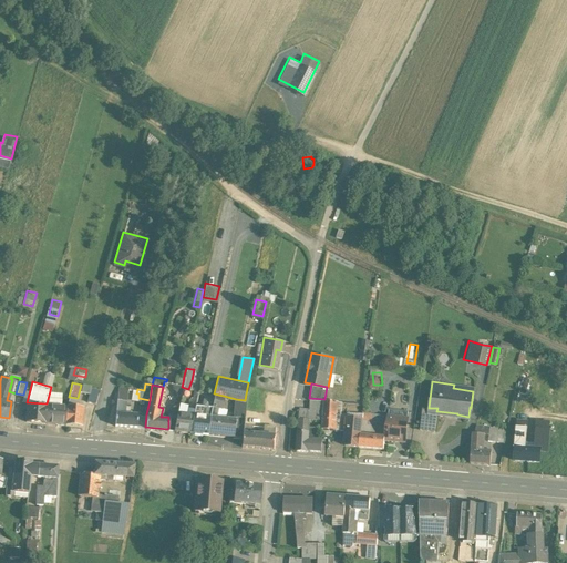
[(99,388),(90,386),(86,400),(95,401),(99,388)]
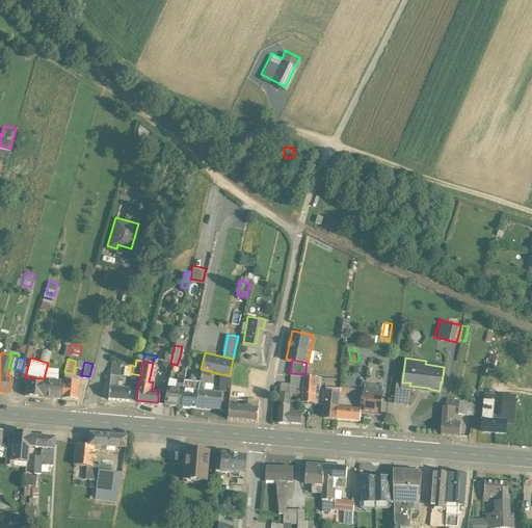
[(120,363),(110,362),(109,373),(118,374),(118,368),(120,368),(120,363)]
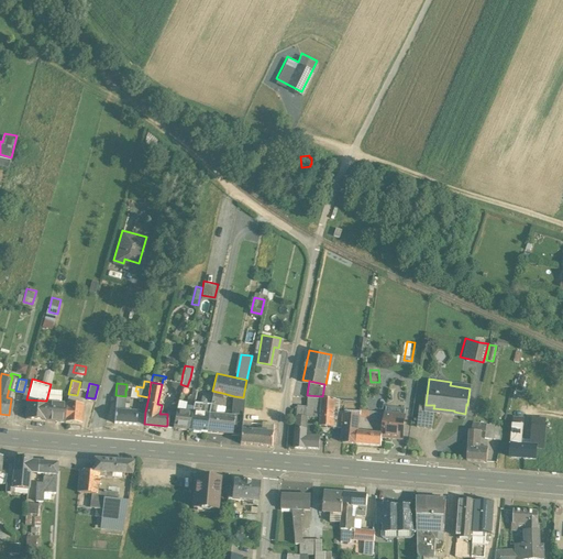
[(187,386),(180,384),(177,399),(175,413),(172,426),(188,428),(188,427),(191,410),(183,409),(187,386)]
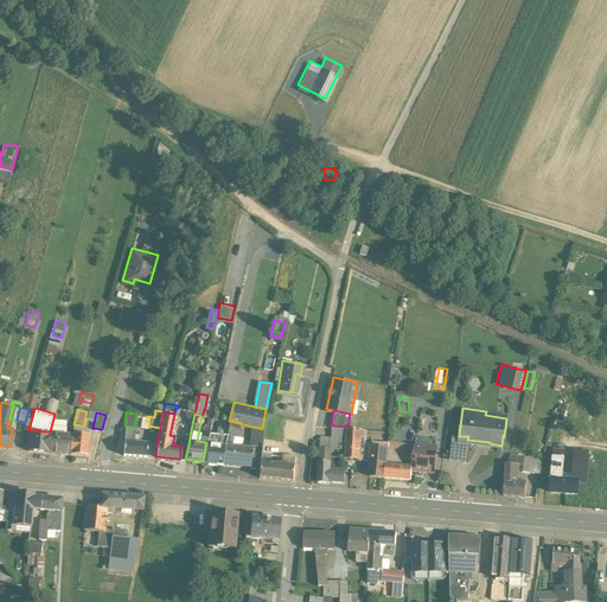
[(240,423),(229,421),(227,435),(224,444),(232,444),(235,435),(237,435),(240,423)]
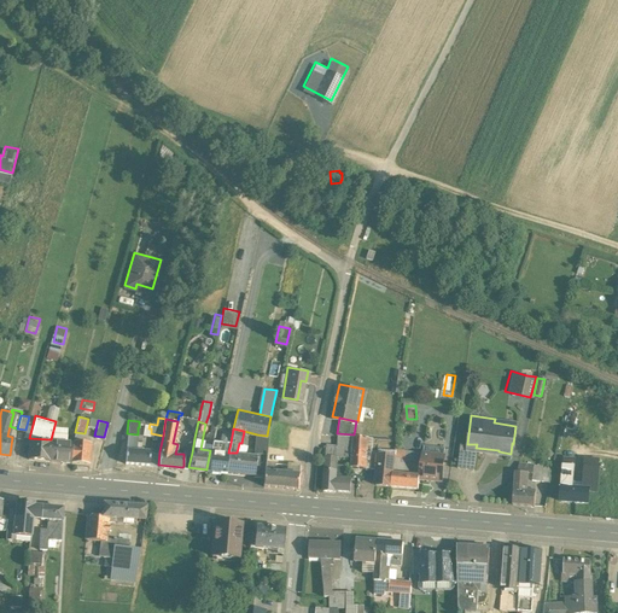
[(85,433),(75,432),(73,439),(73,441),(71,460),(71,461),(88,462),(91,442),(82,441),(85,433)]
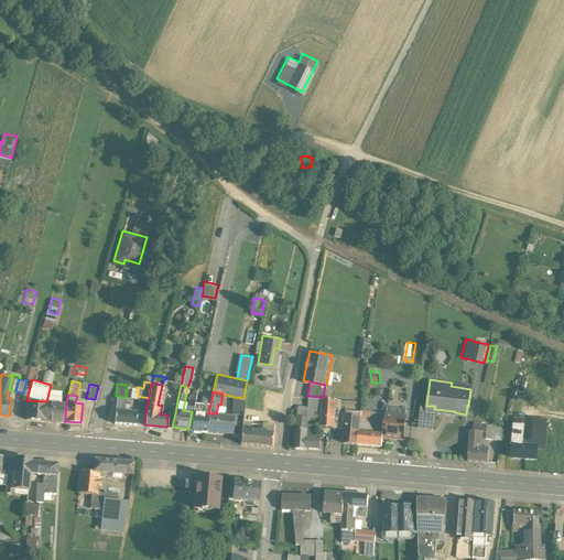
[(137,411),(123,410),(126,397),(116,396),(114,421),(136,423),(137,411)]
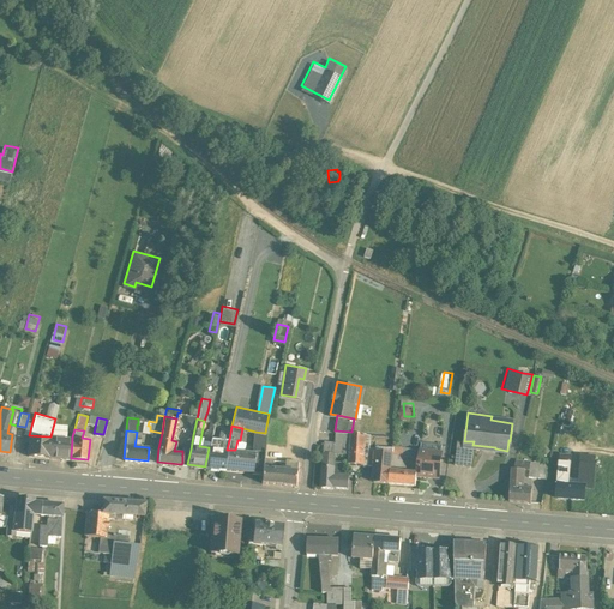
[(351,432),(336,430),(335,440),(348,441),(350,441),(351,432)]
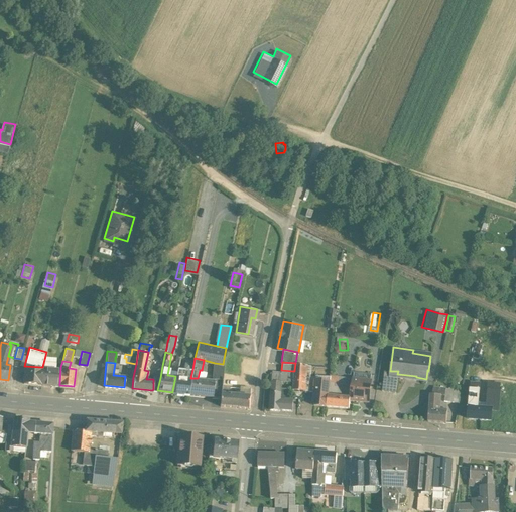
[(223,364),(215,363),(213,380),(213,384),(221,385),(223,364)]
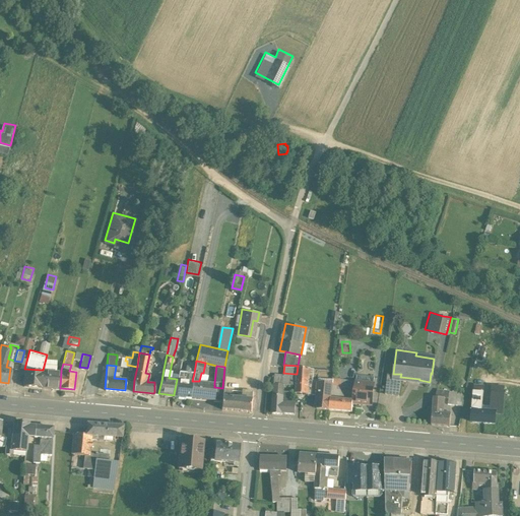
[(309,367),(298,366),(297,383),(296,391),(307,392),(309,367)]
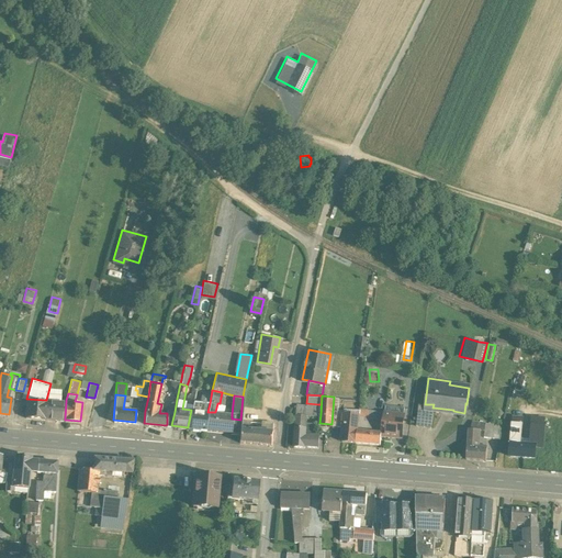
[(177,399),(168,398),(166,411),(175,412),(177,399)]
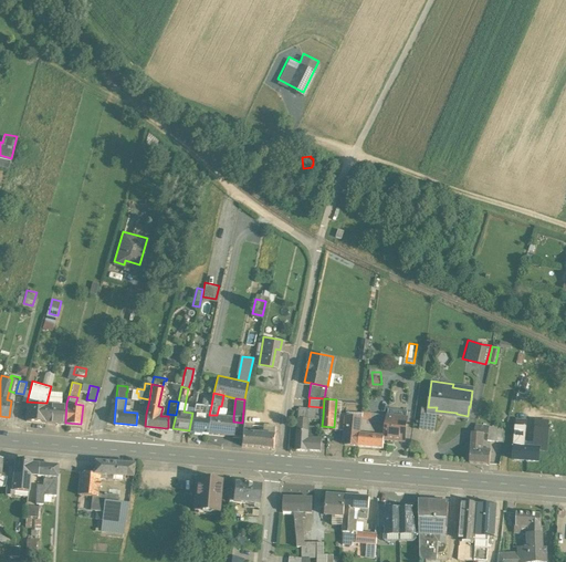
[(45,403),(27,402),(25,419),(44,420),(45,403)]
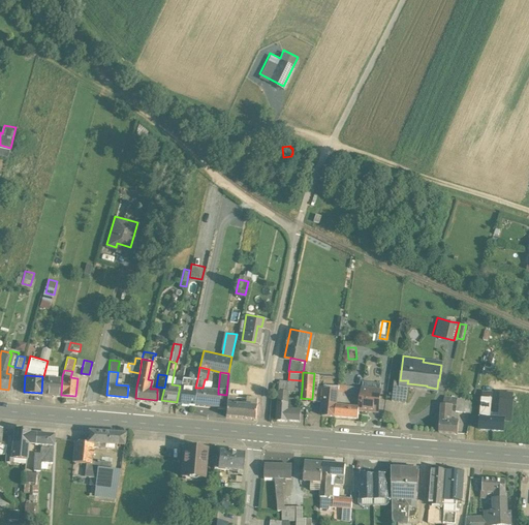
[(43,376),(42,376),(41,393),(61,394),(62,377),(43,376)]
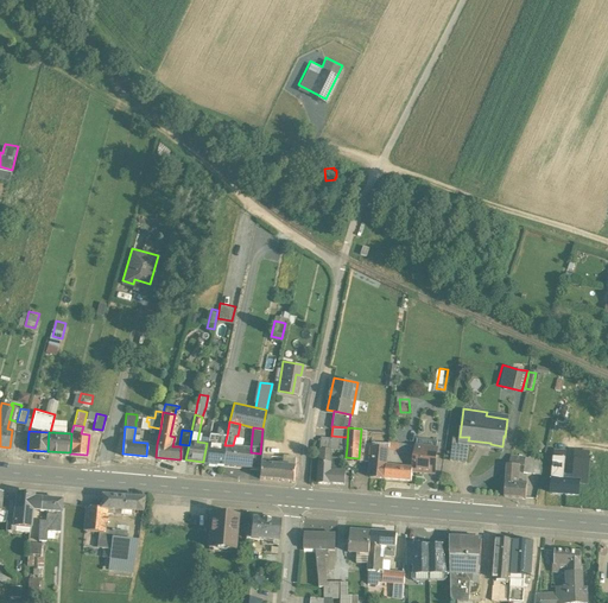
[(227,436),(209,433),(207,443),(203,461),(208,462),(208,464),(216,465),(216,463),(223,463),(225,445),(227,436)]
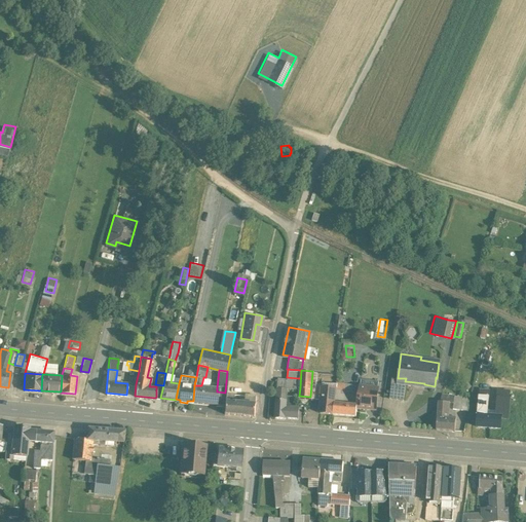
[(287,377),(277,377),(277,385),(287,386),(300,387),(300,378),(298,378),(287,377)]
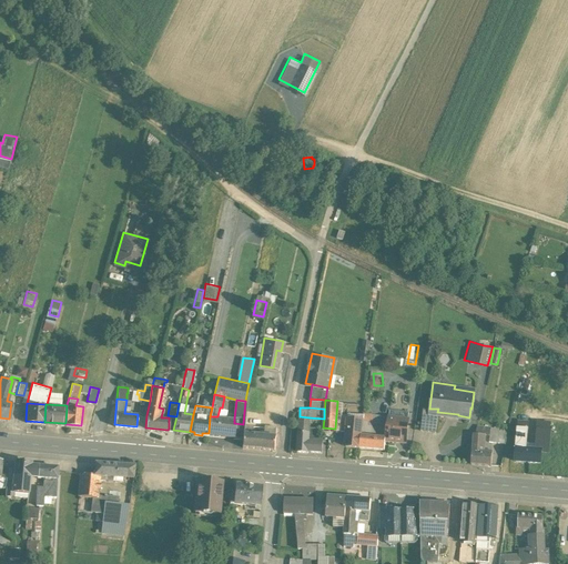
[(429,409),(423,408),(421,427),(436,430),(438,412),(437,412),(438,409),(429,409)]
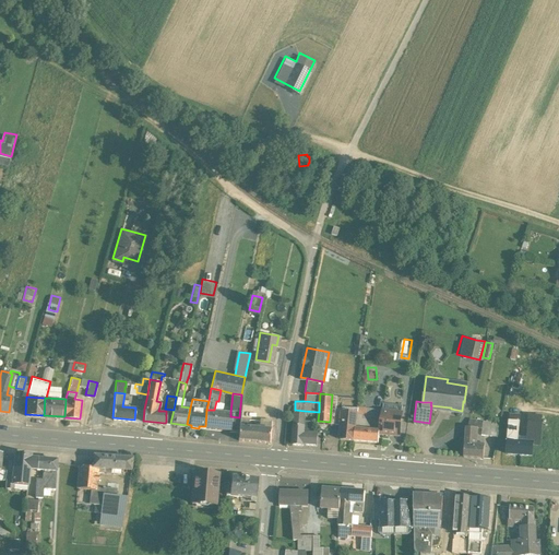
[(381,408),(368,406),(367,413),(366,416),(381,417),(382,409),(381,409),(381,408)]
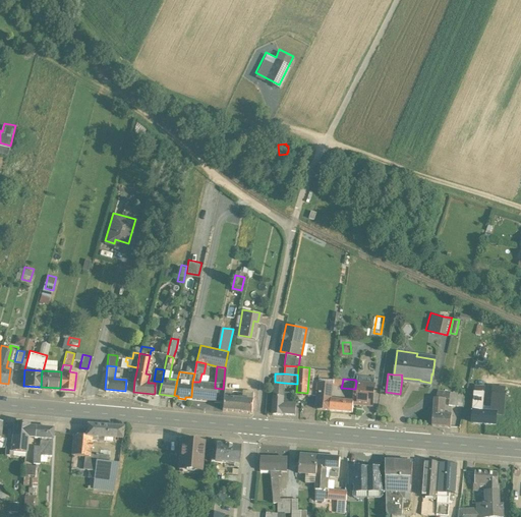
[(134,381),(126,380),(125,391),(133,392),(134,381)]
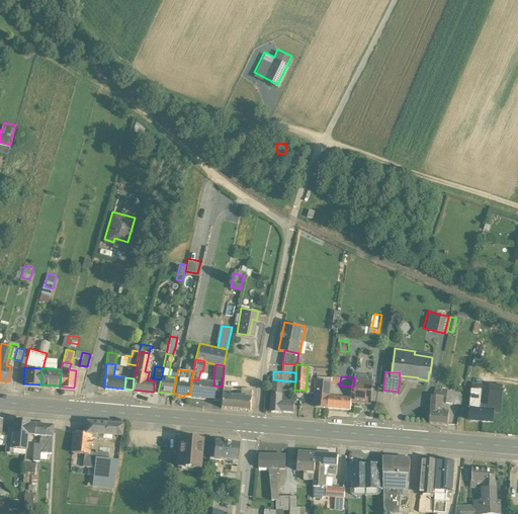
[(161,379),(153,378),(152,380),(154,380),(154,391),(158,392),(161,379)]
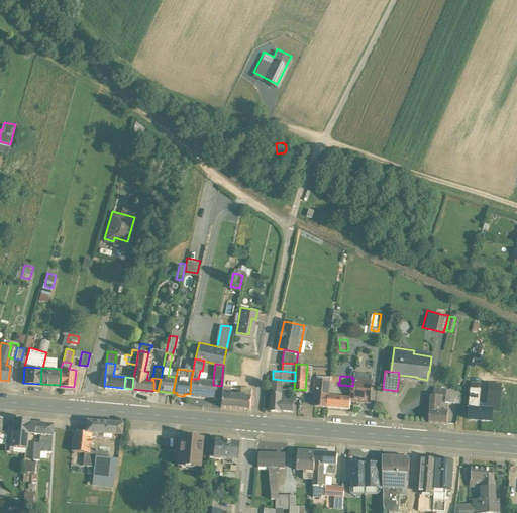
[(371,380),(353,378),(352,386),(351,395),(350,398),(369,400),(371,380)]
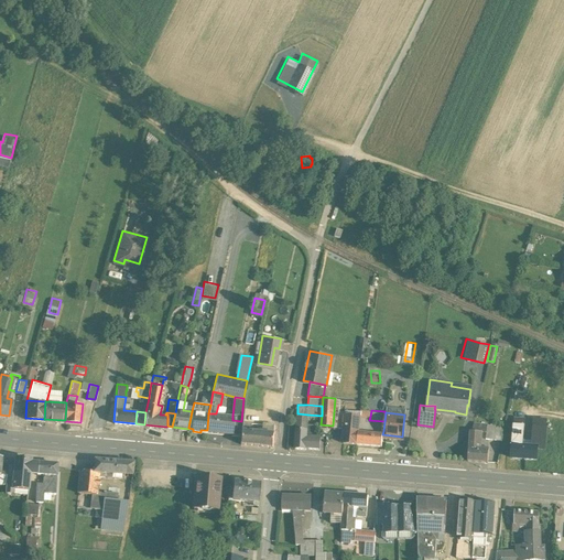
[(216,413),(208,413),(207,430),(231,433),(232,420),(232,416),(216,413)]
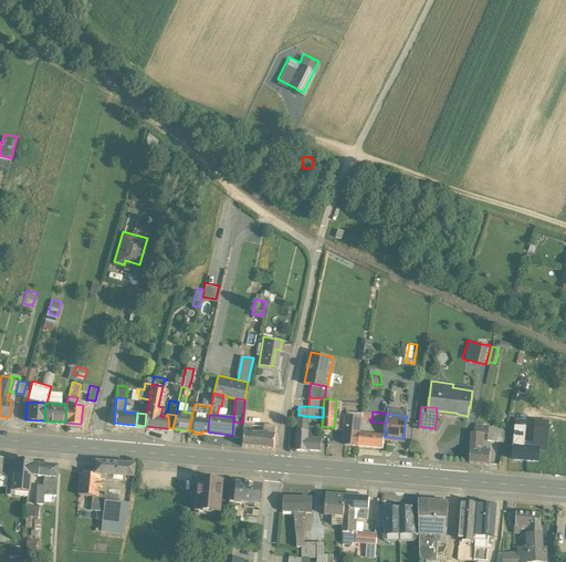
[(313,437),(307,437),(308,426),(308,416),(299,415),(296,448),(306,448),(321,448),(322,438),(313,437)]
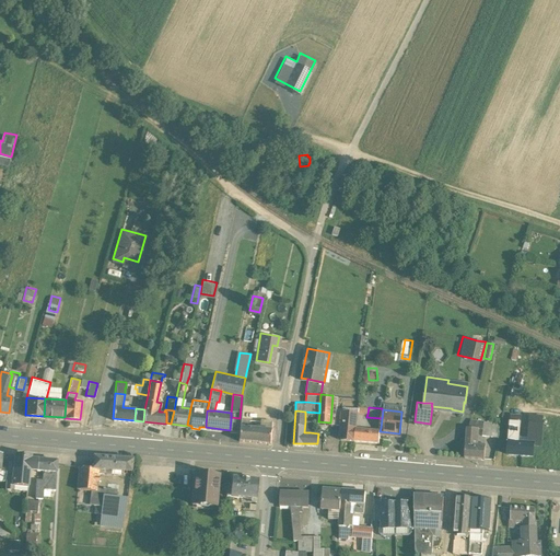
[(342,412),(341,423),(340,438),(354,439),(356,425),(358,413),(342,412)]
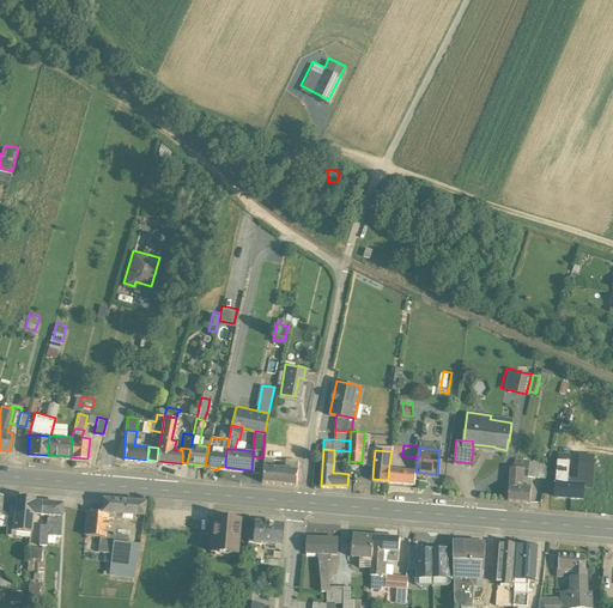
[(262,457),(253,456),(252,470),(261,470),(262,466),(262,457)]
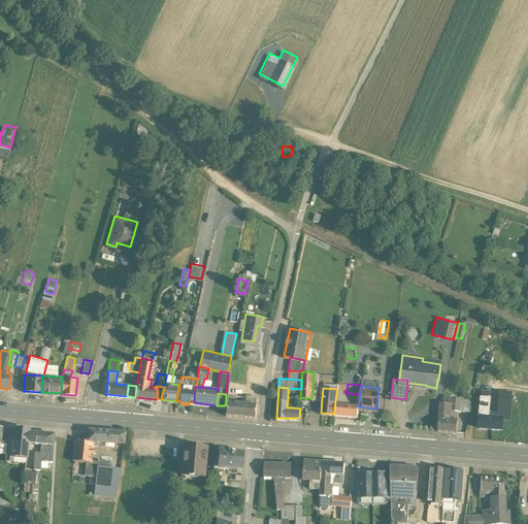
[(257,396),(248,395),(248,403),(257,404),(257,396)]
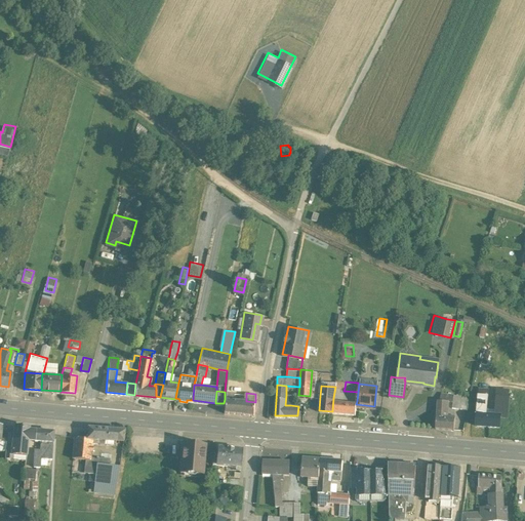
[(468,395),(453,393),(451,405),(466,407),(468,395)]
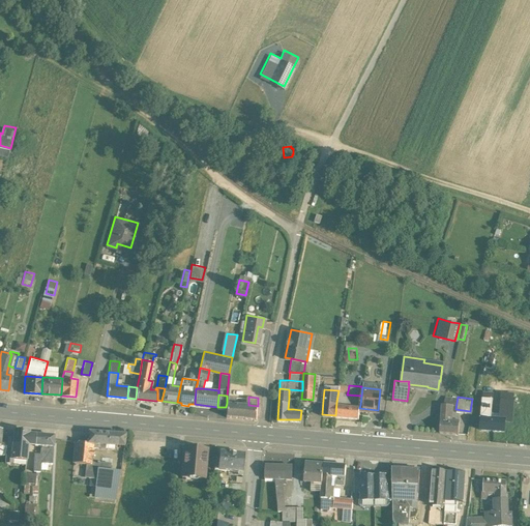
[(492,399),(483,398),(480,428),(489,428),(490,417),(492,399)]
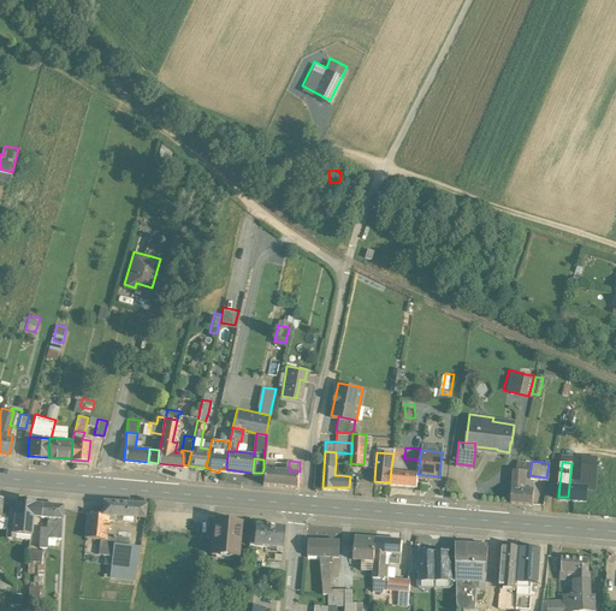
[(596,464),(582,463),(580,486),(586,486),(586,487),(593,487),(596,464)]
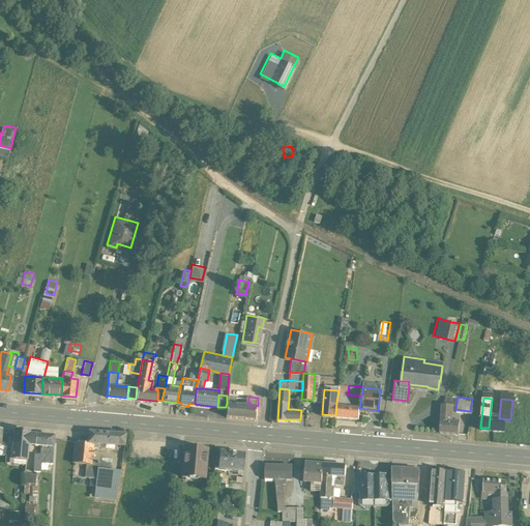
[(336,402),(335,415),(358,416),(359,408),(360,405),(336,402)]
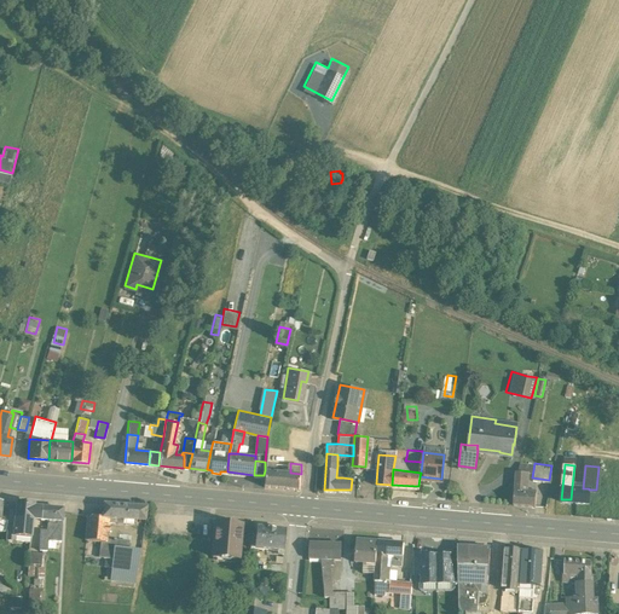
[(290,473),(265,470),(264,475),(264,485),(300,487),(301,474),(290,473)]
